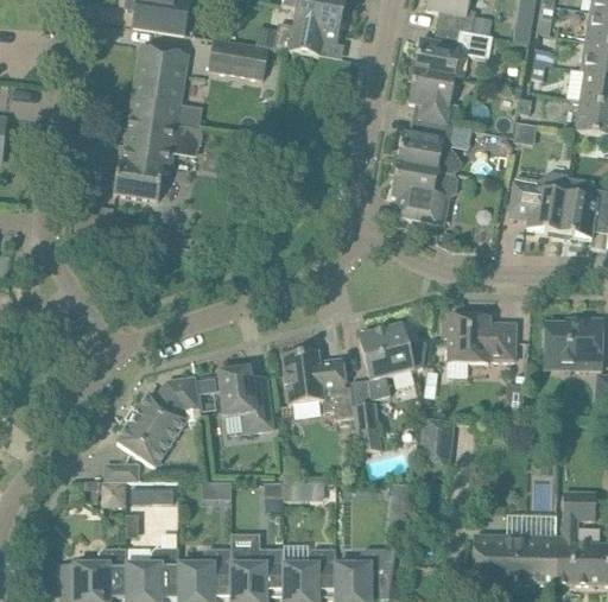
[(133,26),(157,30),(184,33),(189,0),(127,0),(126,8),(135,10),(133,26)]
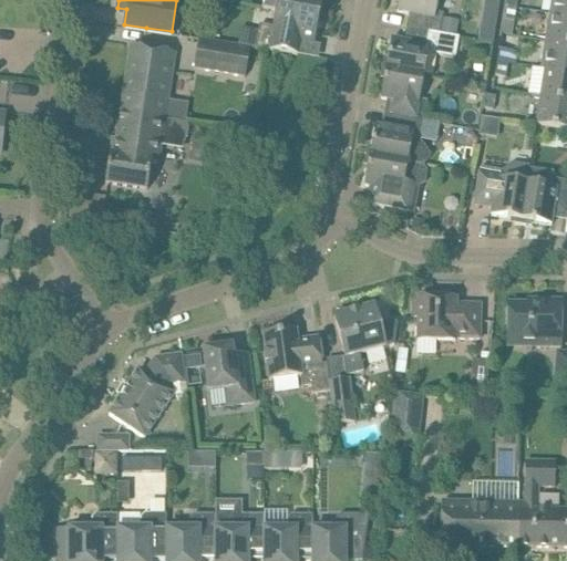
[(263,0),(263,3),(276,6),(323,14),(325,9),(321,3),(321,0),(263,0)]
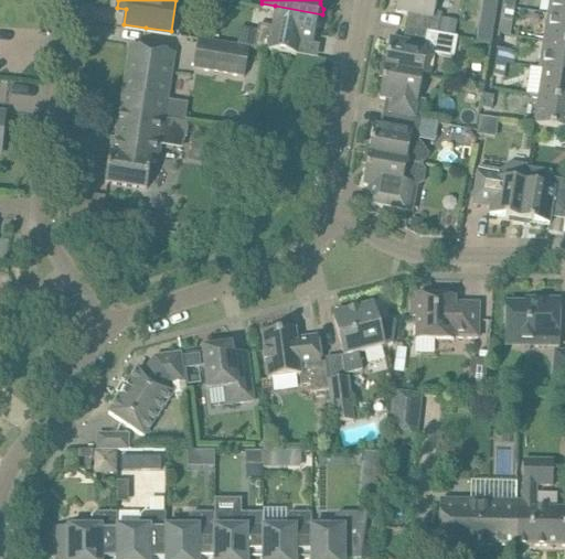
[(407,10),(405,23),(438,30),(441,10),(434,8),(435,0),(396,0),(395,8),(407,10)]
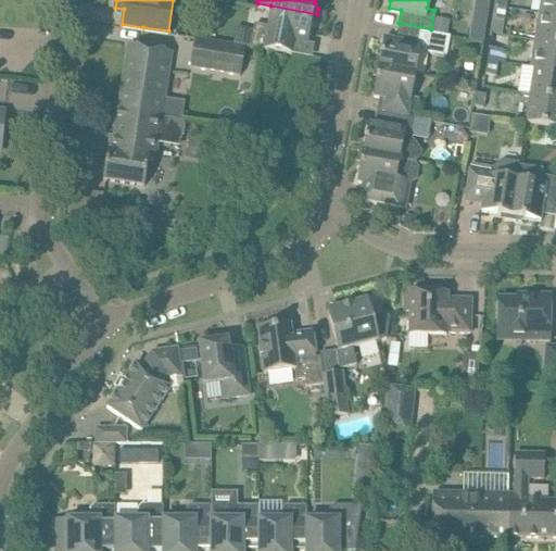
[(474,0),(468,37),(483,39),(489,0),(474,0)]
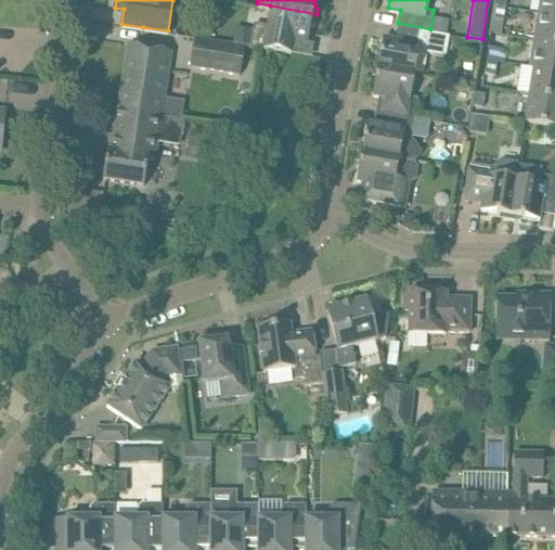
[(539,0),(538,9),(554,11),(554,0),(539,0)]
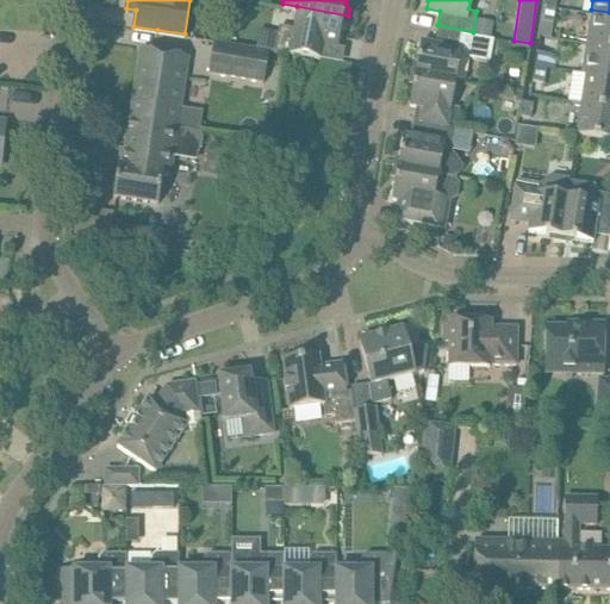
[(552,19),(554,4),(545,1),(542,18),(552,19)]
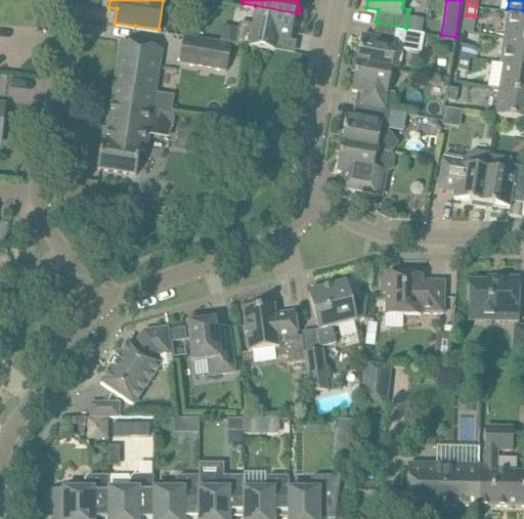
[(298,18),(299,13),(255,5),(252,22),(239,18),(234,46),(274,53),(278,36),(291,38),(293,22),(298,18)]
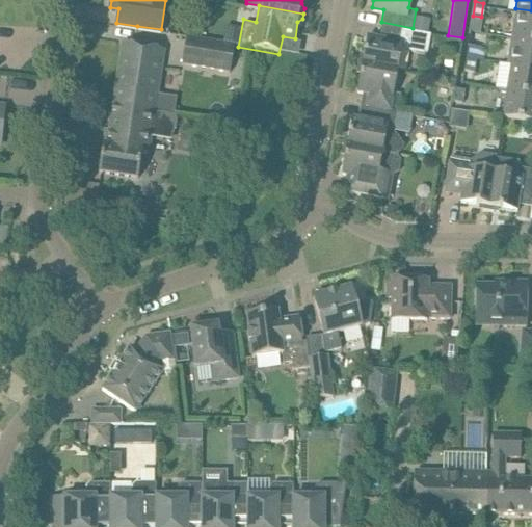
[(531,10),(515,8),(511,34),(531,36),(531,10)]
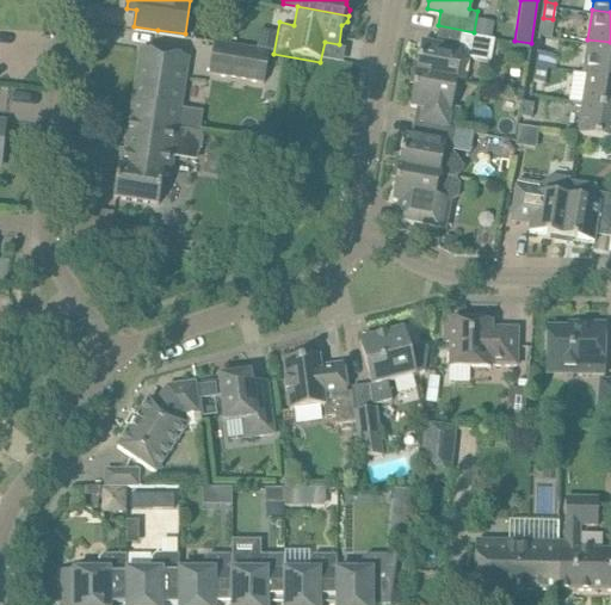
[(412,63),(412,69),(456,78),(461,53),(491,57),(494,37),(474,34),(474,32),(438,25),(434,41),(421,38),(417,63),(412,63)]
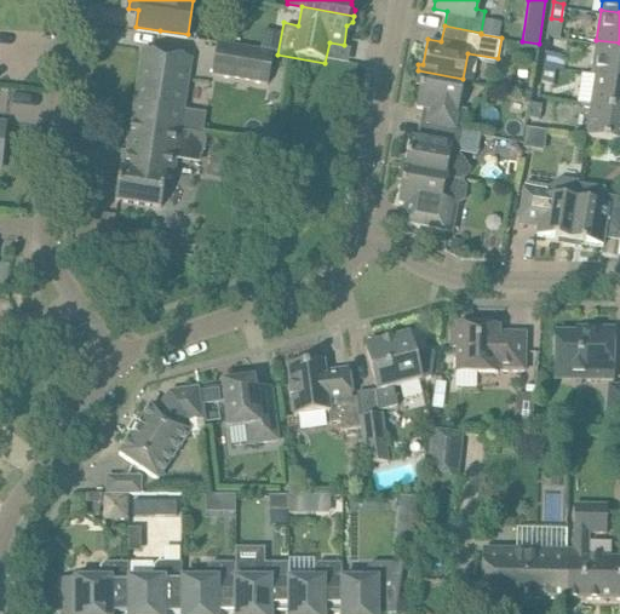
[(213,70),(268,80),(273,49),(218,39),(213,70)]
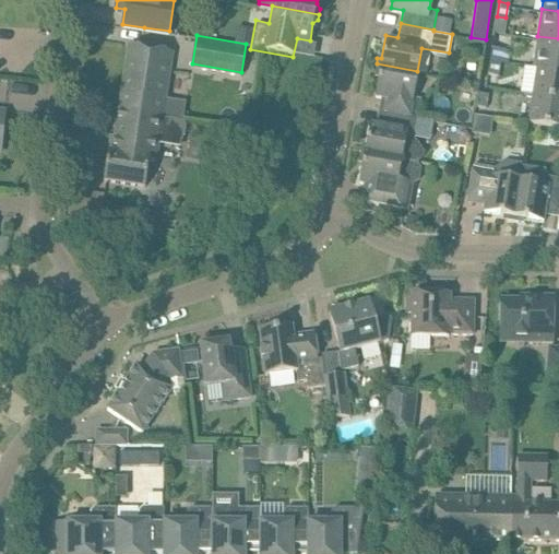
[(558,38),(537,36),(534,63),(558,67),(558,38)]
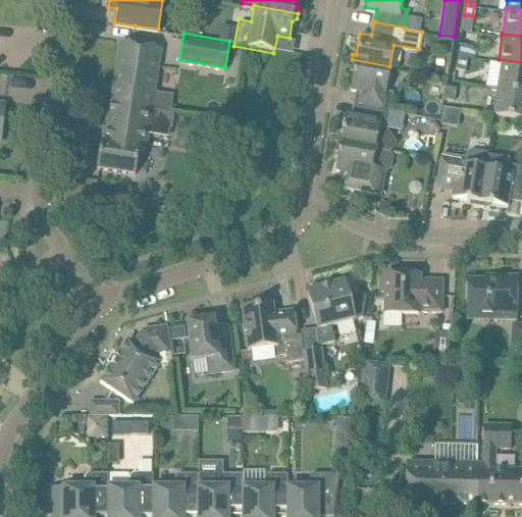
[(120,39),(111,99),(152,105),(153,95),(161,45),(141,42),(120,39)]
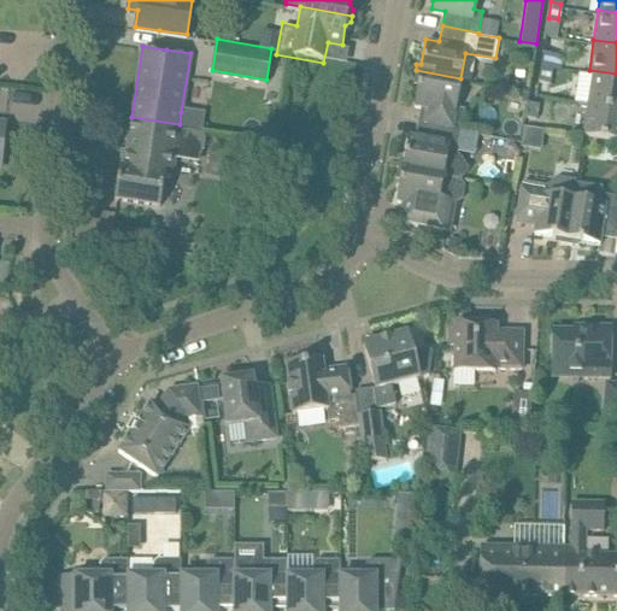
[(542,48),(541,62),(562,65),(564,52),(542,48)]
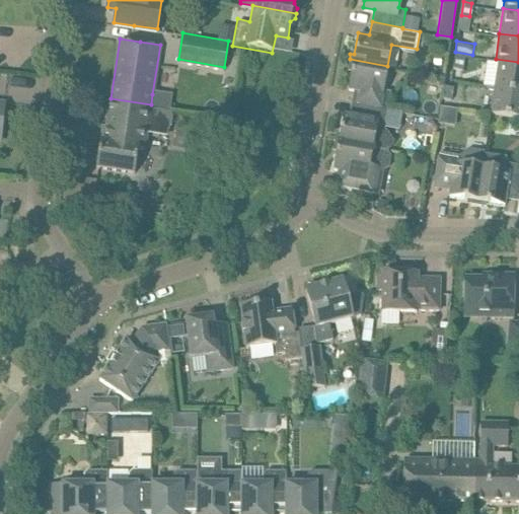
[(472,56),(472,55),(455,52),(452,66),(461,68),(463,55),(472,56)]
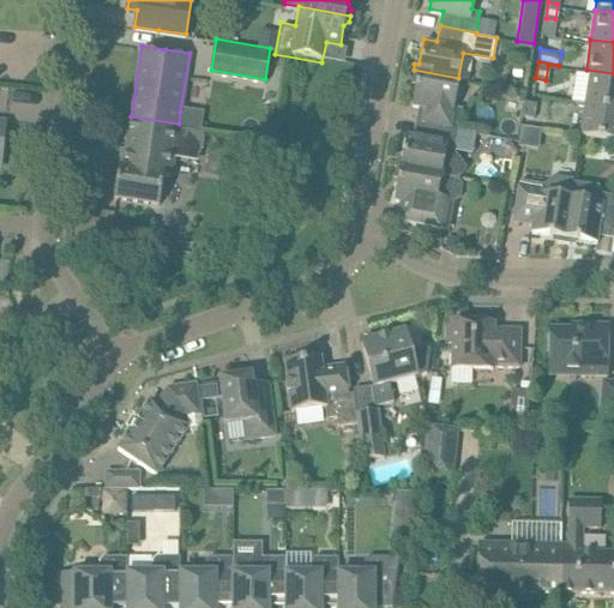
[(425,106),(422,120),(458,126),(463,104),(455,103),(458,78),(414,70),(411,76),(416,77),(411,103),(425,106)]
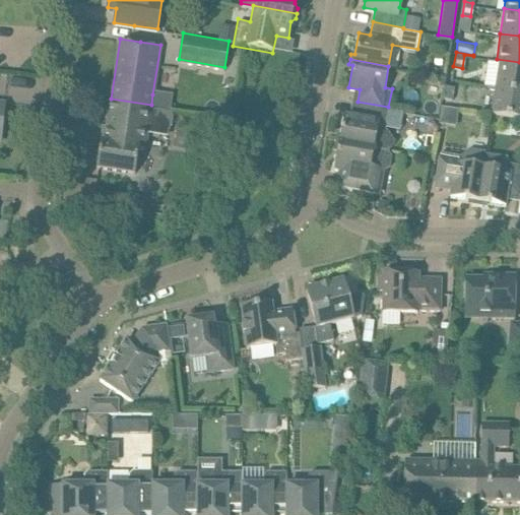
[(488,59),(483,83),(496,85),(519,88),(519,62),(497,59),(496,60),(488,59)]
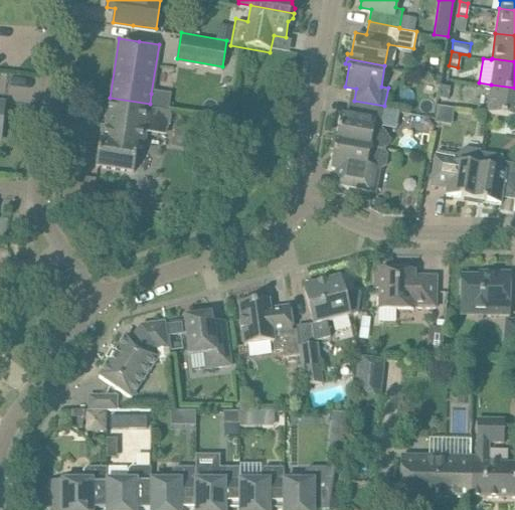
[(441,82),(439,96),(448,97),(450,83),(441,82)]
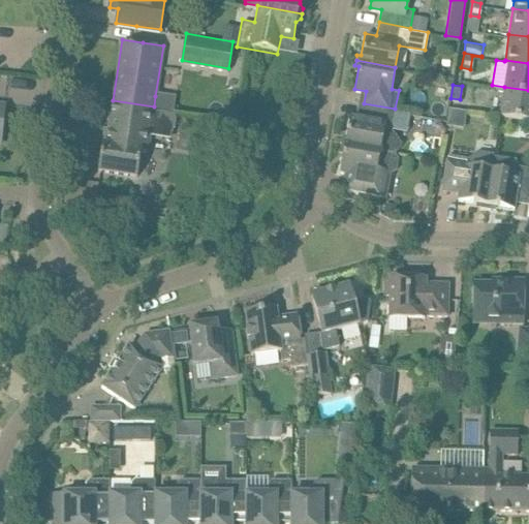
[(528,90),(504,87),(500,113),(528,117),(528,90)]
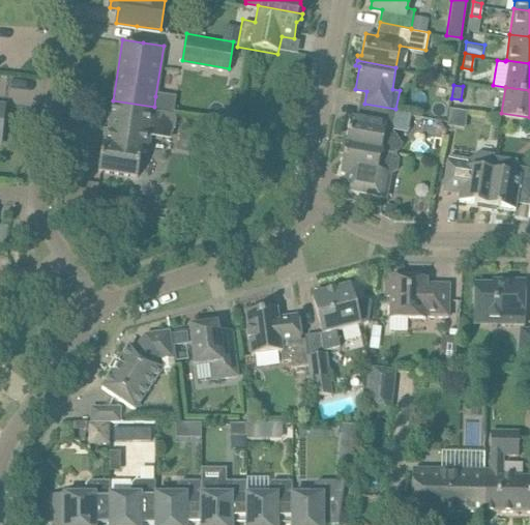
[(147,149),(150,133),(171,136),(172,129),(173,129),(173,125),(175,126),(176,116),(175,116),(176,112),(173,111),(173,110),(113,100),(107,142),(102,141),(98,168),(138,174),(141,153),(141,148),(147,149)]
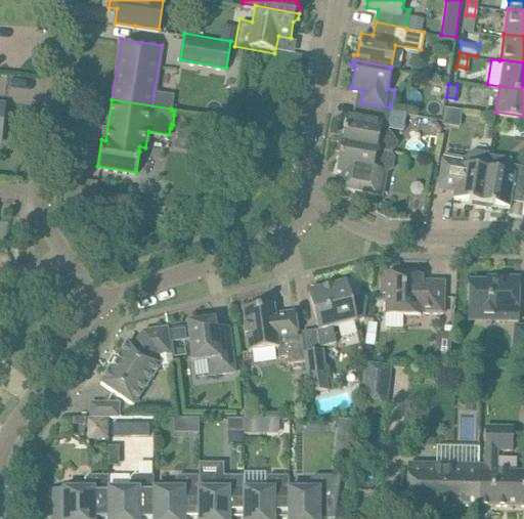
[(339,134),(338,140),(392,149),(398,141),(388,127),(391,107),(360,102),(357,115),(347,113),(343,135),(339,134)]
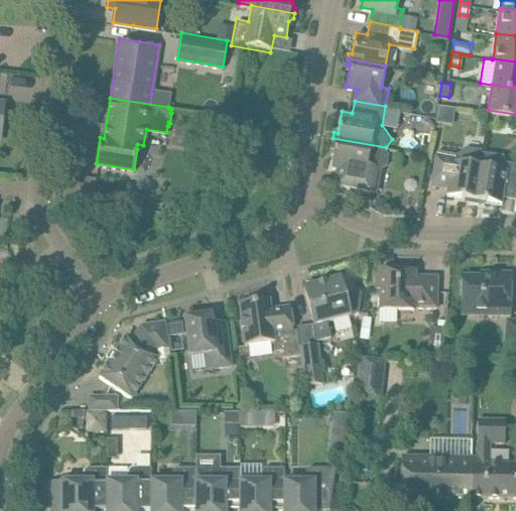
[(386,147),(333,138),(332,143),(336,144),(332,165),(342,167),(340,183),(377,190),(382,165),(387,163),(389,153),(385,148),(386,147)]
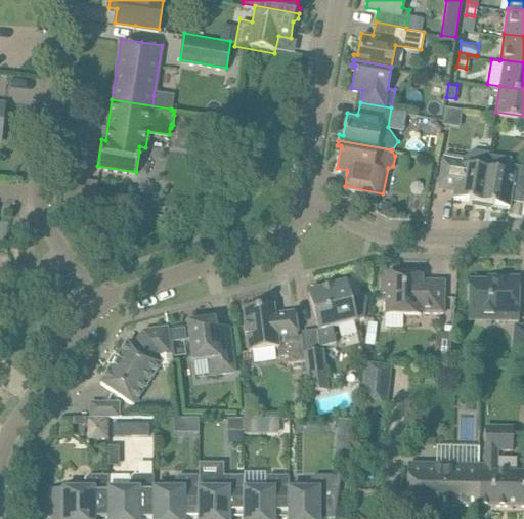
[(475,204),(481,205),(487,165),(489,149),(474,147),(465,155),(444,150),(439,182),(455,185),(453,196),(476,200),(475,204)]
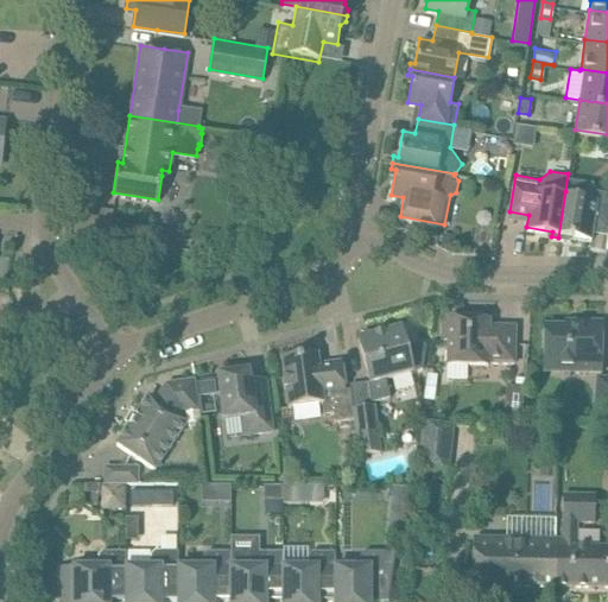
[(565,191),(558,238),(564,239),(565,234),(591,238),(593,225),(607,227),(607,189),(591,188),(590,196),(565,191)]
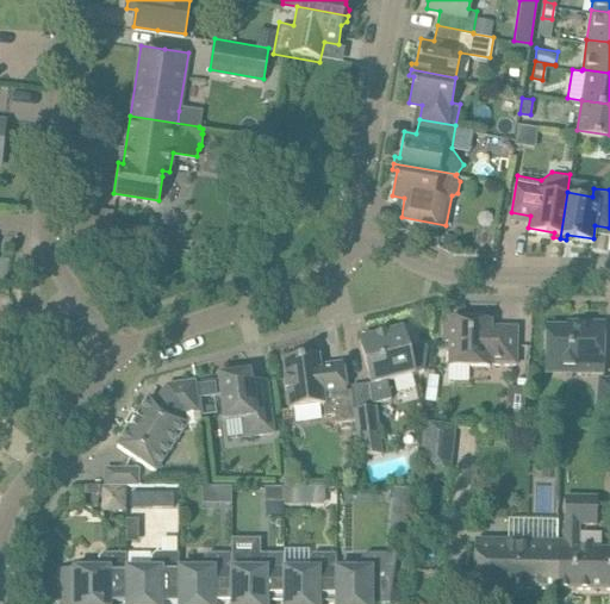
[(151,226),(150,241),(170,243),(172,229),(151,226)]
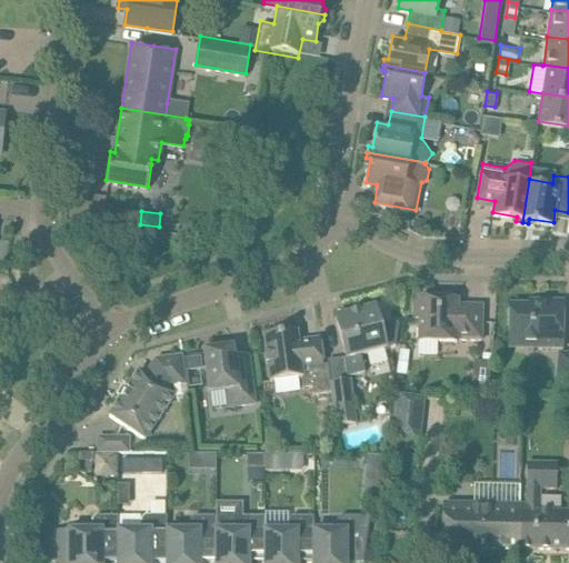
[(481,337),(482,302),(445,301),(445,298),(446,298),(446,297),(420,295),(420,299),(415,299),(415,315),(419,315),(419,338),(457,339),(457,337),(481,337)]
